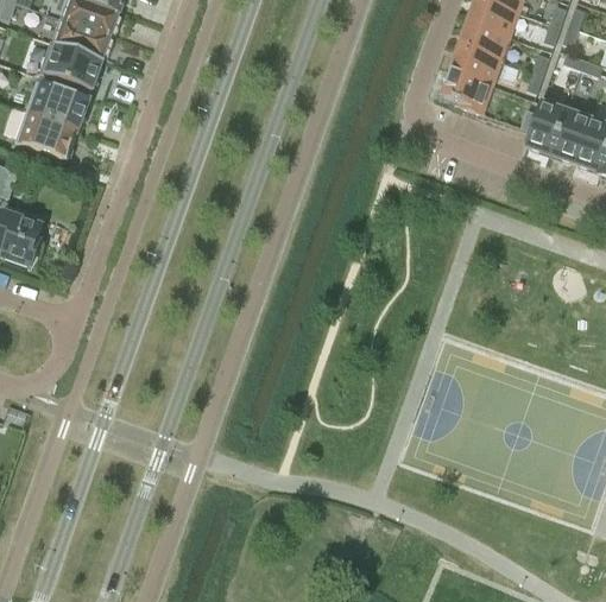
[(17,2),(12,0),(5,0),(0,14),(0,17),(10,21),(17,2)]
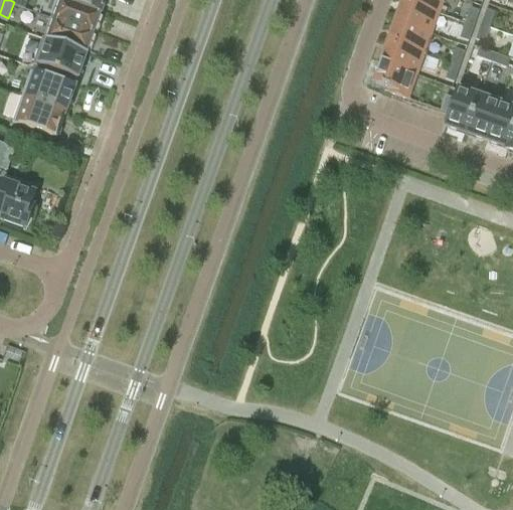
[(103,10),(74,0),(56,0),(52,15),(95,30),(103,10)]
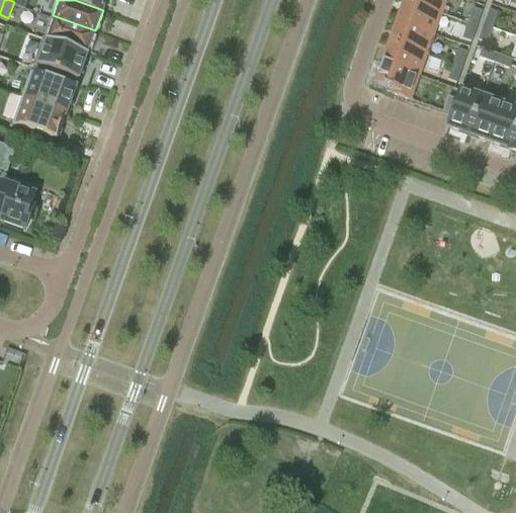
[(75,0),(103,10),(106,0),(75,0)]
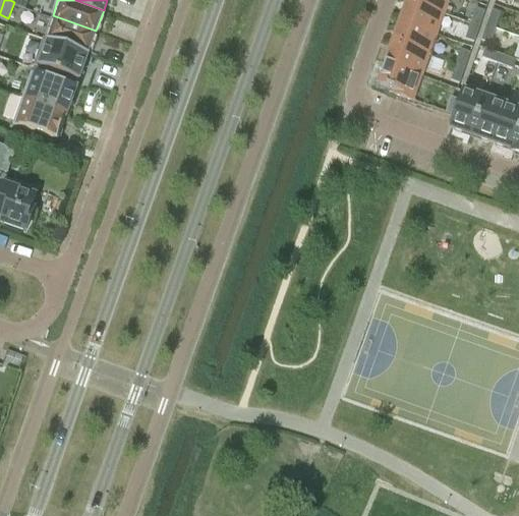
[(402,18),(437,31),(444,9),(417,0),(408,0),(402,18)]
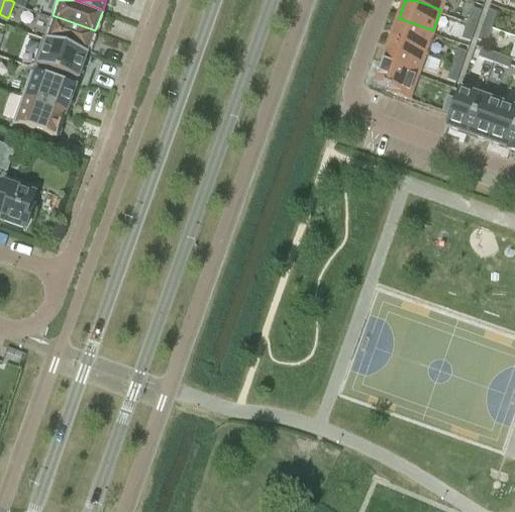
[(440,9),(443,0),(414,0),(440,9)]
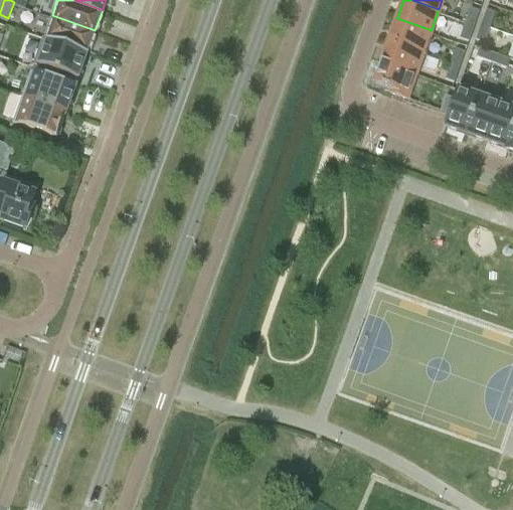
[(466,19),(475,22),(481,7),(472,4),(466,19)]
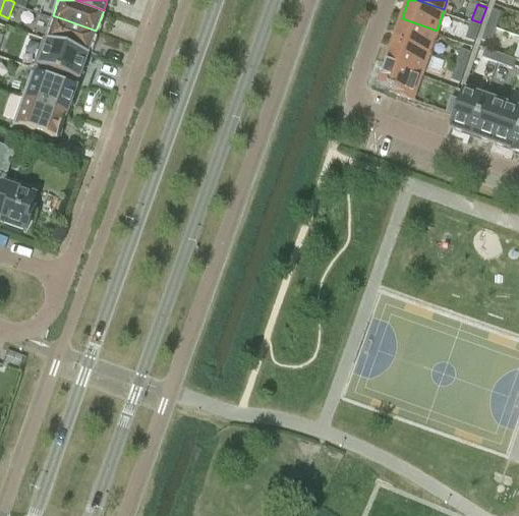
[(487,21),(497,24),(503,9),(494,5),(487,21)]
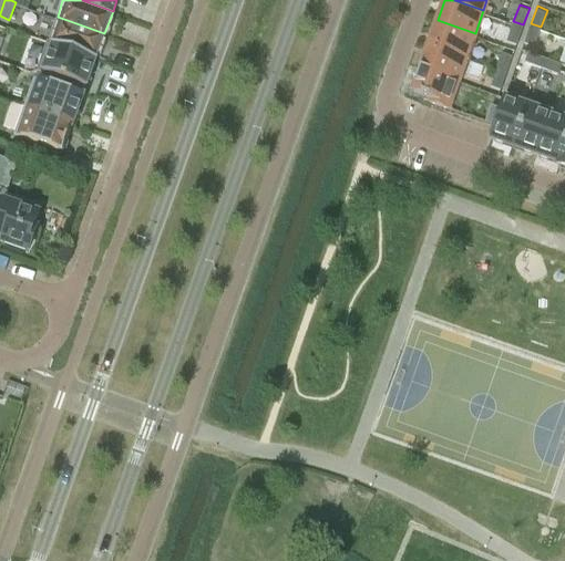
[(104,33),(58,17),(50,38),(48,38),(48,39),(96,55),(104,33)]
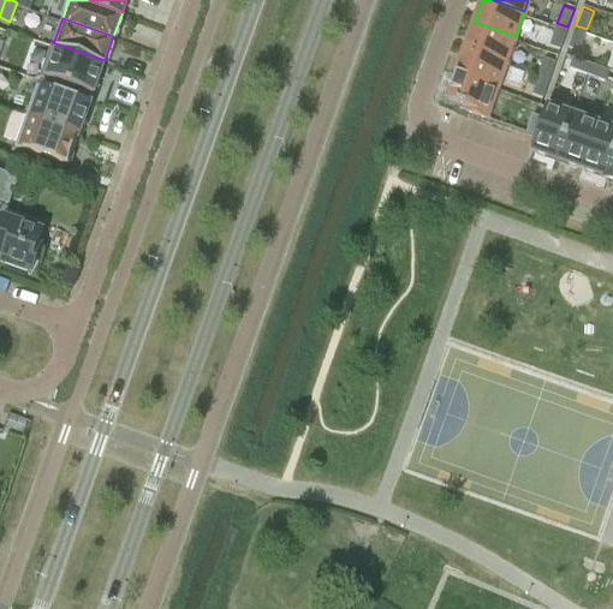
[(465,46),(507,60),(516,36),(475,22),(465,46)]
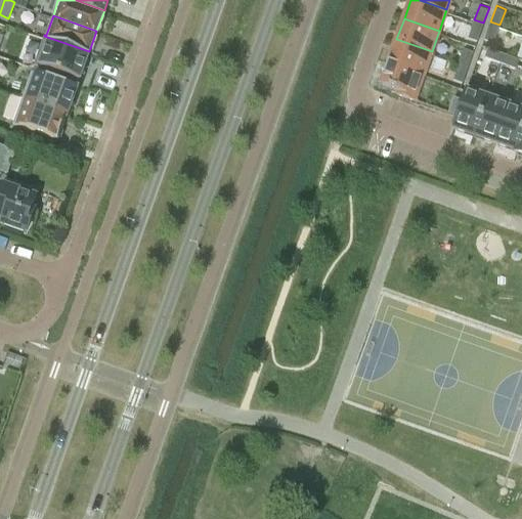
[(483,23),(474,19),(469,35),(478,38),(483,23)]
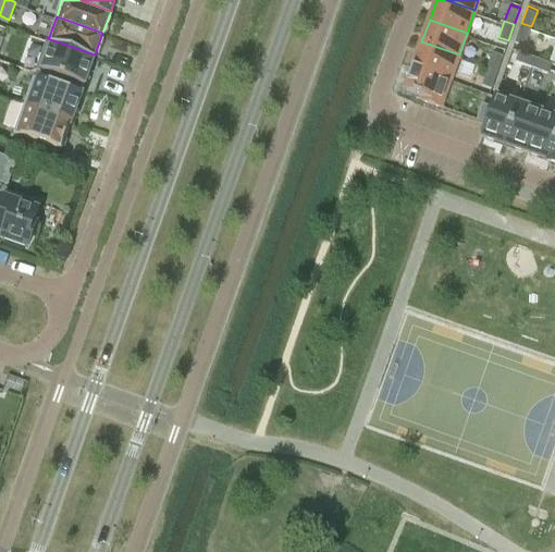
[(531,26),(521,23),(516,39),(526,43),(531,26)]
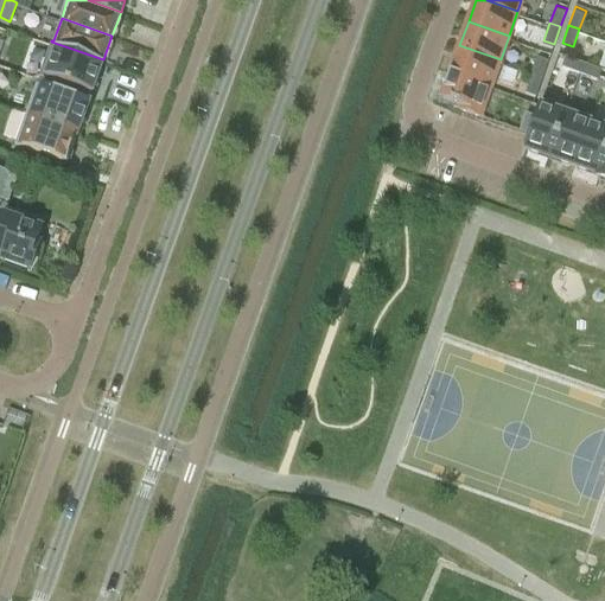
[(103,59),(51,42),(40,71),(93,90),(103,59)]
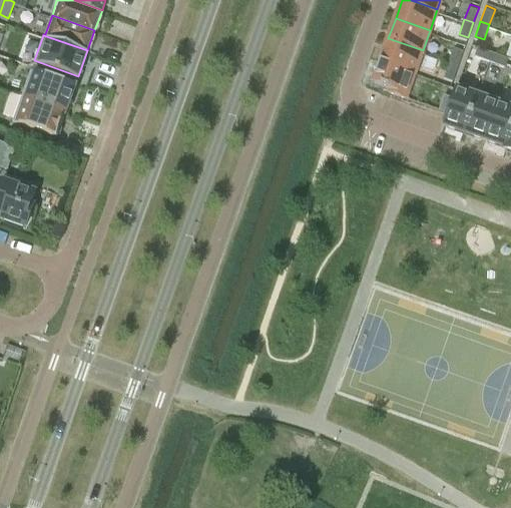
[(381,58),(415,71),(423,50),(388,38),(381,58)]
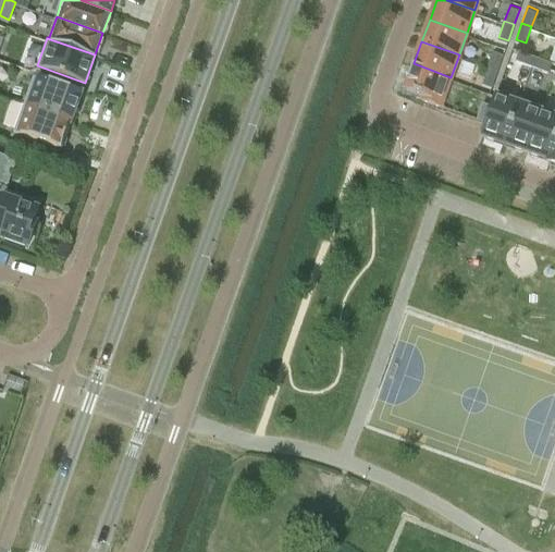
[(489,65),(498,69),(504,52),(494,48),(489,65)]
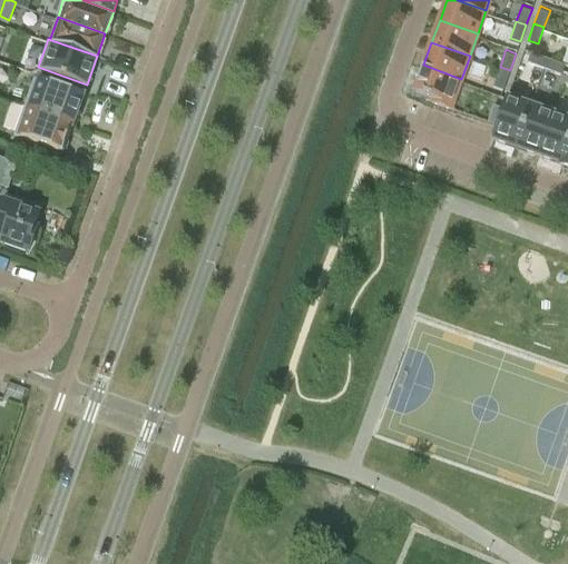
[(545,66),(549,56),(534,49),(529,59),(545,66)]
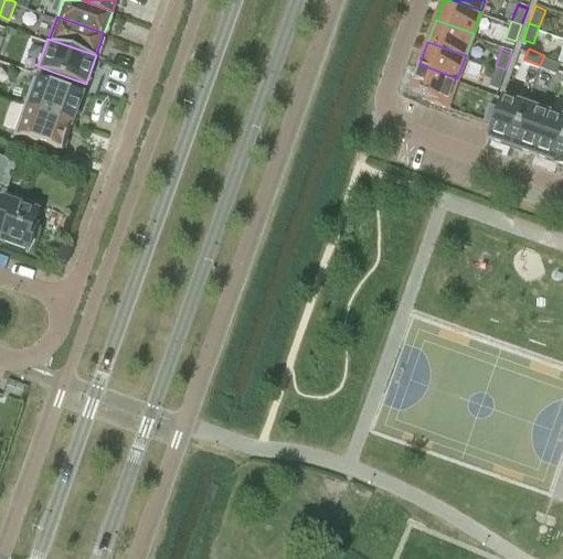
[(544,55),(540,65),(556,71),(560,61),(544,55)]
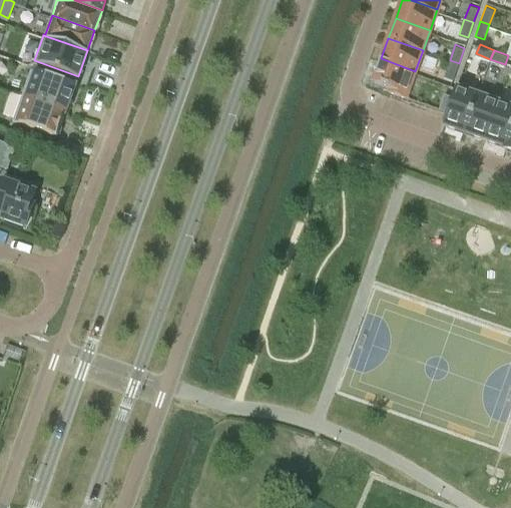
[(407,95),(415,71),(381,58),(374,79),(391,85),(389,89),(407,95)]
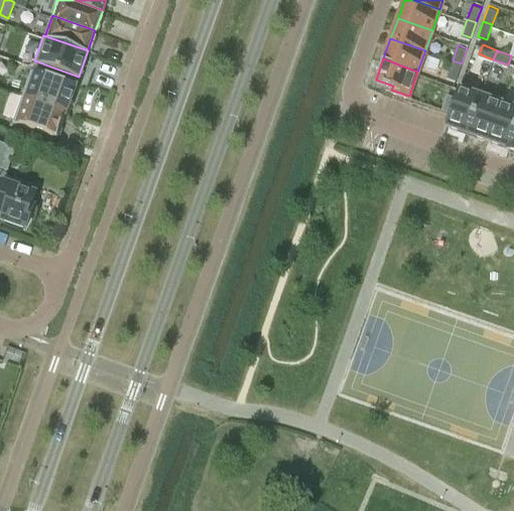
[(462,64),(453,60),(446,76),(456,79),(462,64)]
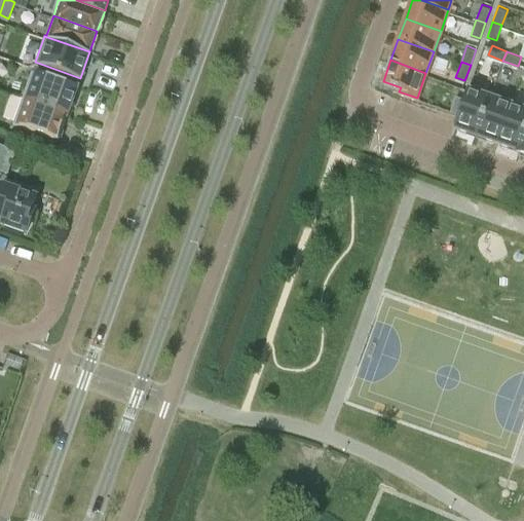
[(23,96),(69,112),(78,85),(32,69),(23,96)]
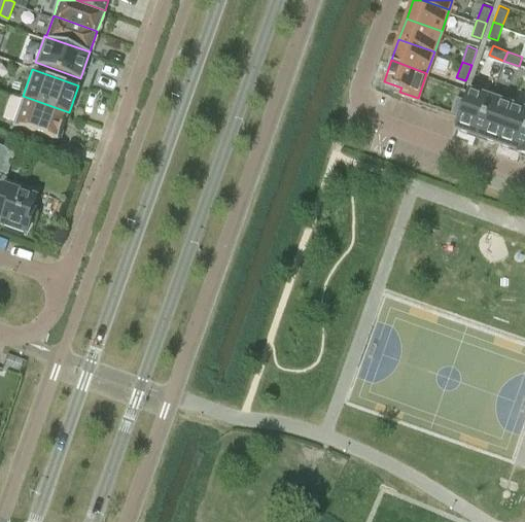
[(469,130),(479,133),(493,91),(471,83),(466,98),(457,95),(452,110),(461,113),(456,125),(460,126),(461,129),(466,131),(469,130)]
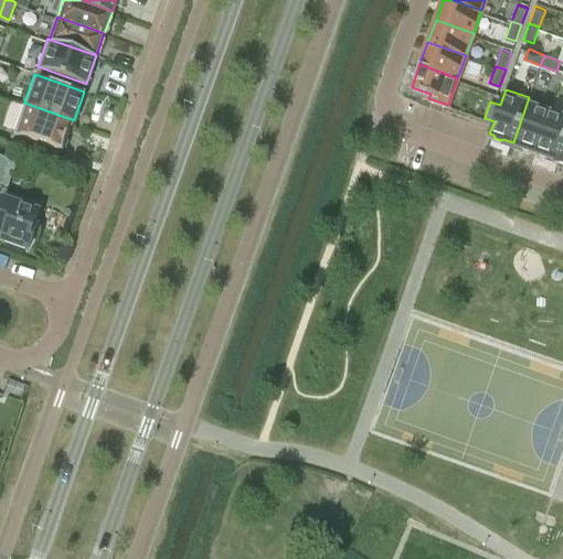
[(529,97),(513,142),(522,146),(523,148),(530,150),(532,149),(535,150),(551,106),(529,97)]
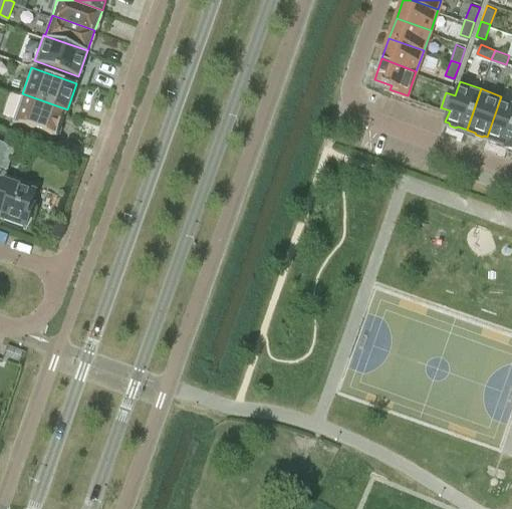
[(67,109),(22,93),(13,118),(57,135),(67,109)]
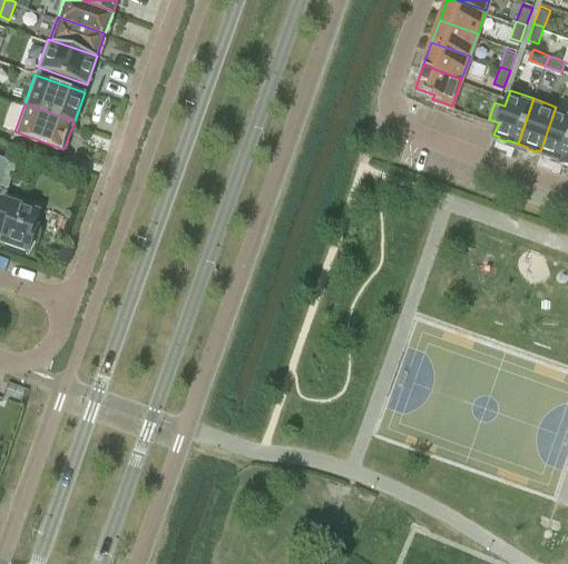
[(567,110),(556,107),(540,151),(542,152),(545,156),(550,158),(554,156),(562,159),(561,161),(562,161),(567,146),(567,110)]
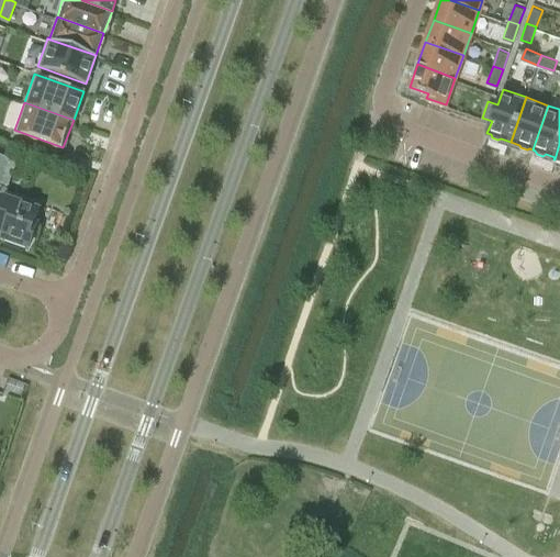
[(6,153),(0,168),(0,179),(9,184),(18,157),(6,153)]
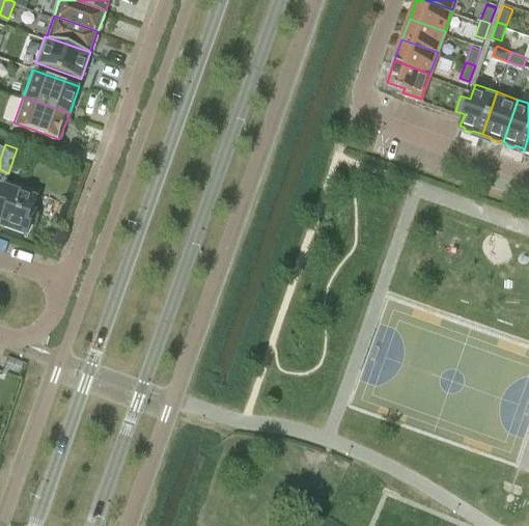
[(0,215),(5,218),(3,223),(27,231),(35,210),(32,209),(38,190),(6,178),(0,196),(0,215)]
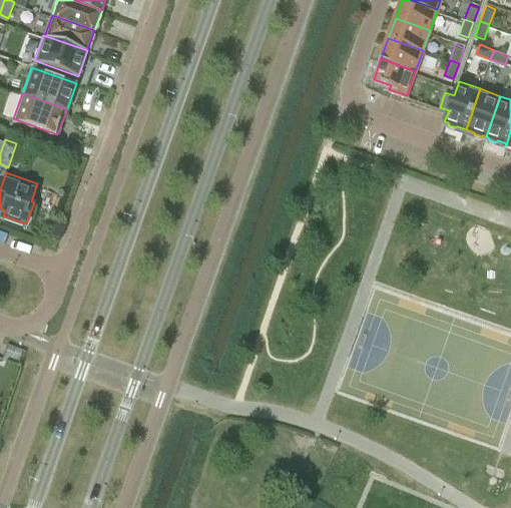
All buildings are outlined.
